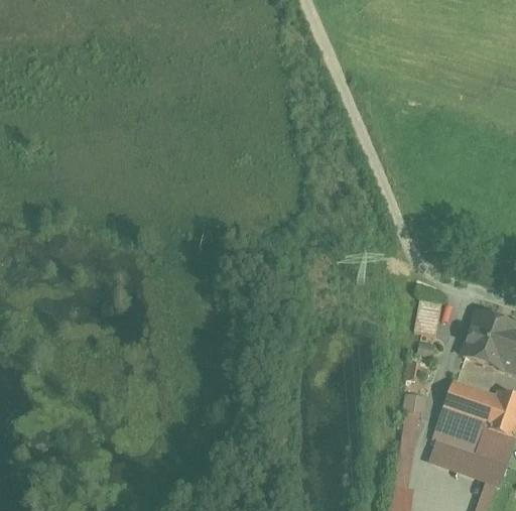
[(413,329),(435,333),(444,293),(421,288),(413,329)]
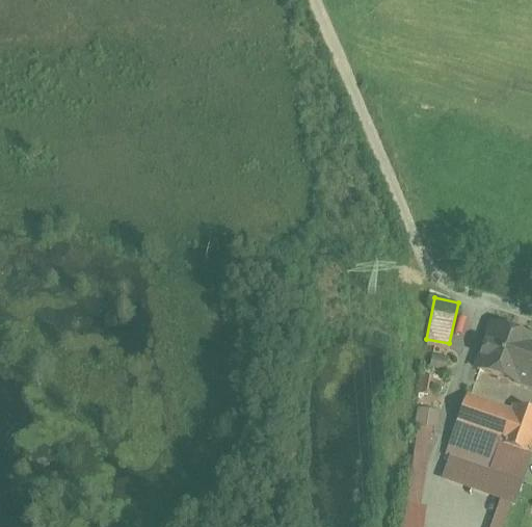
[(531,337),(493,323),(477,366),(531,386),(531,337)]
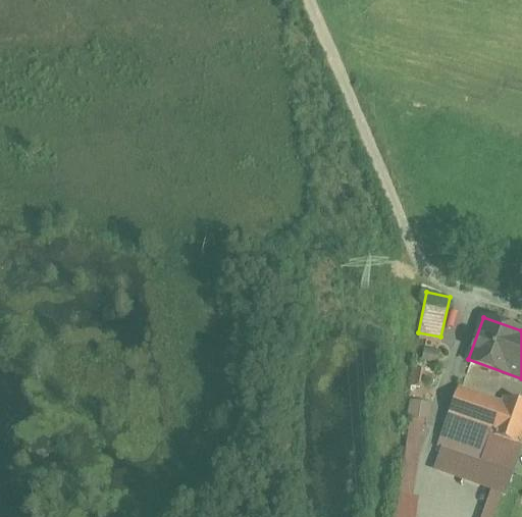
[(500,397),(457,382),(435,443),(442,446),(480,459),(489,433),(518,443),(521,430),(521,401),(501,394),(500,397)]
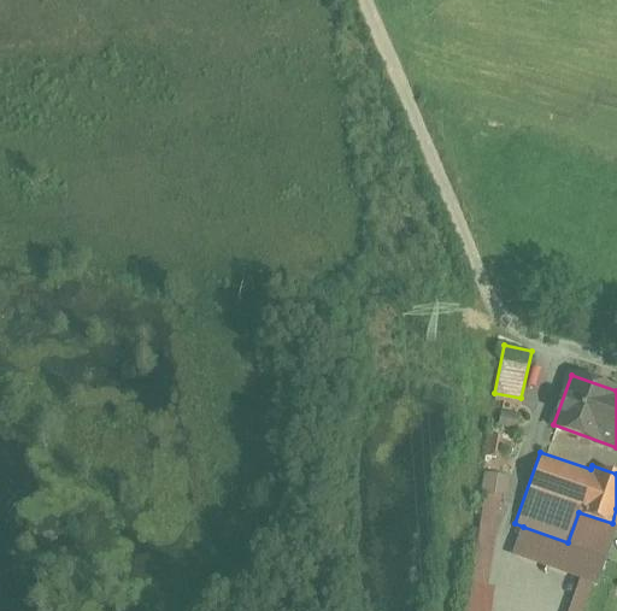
[(483,468),(468,610),(494,610),(495,610),(489,610),(504,470),(483,468)]
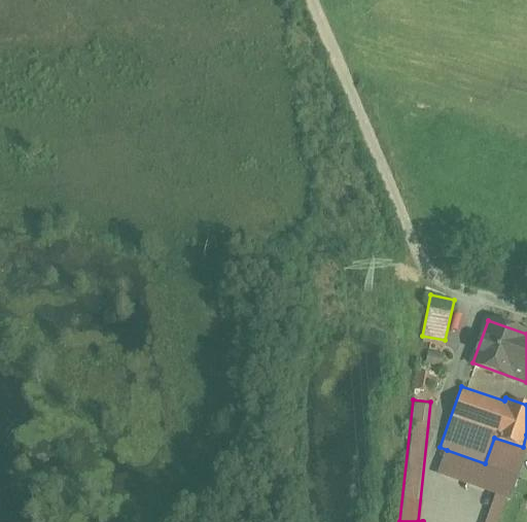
[(526,449),(523,447),(494,438),(485,463),(447,450),(438,472),(496,492),(486,521),(495,521),(504,496),(508,497),(526,449)]
